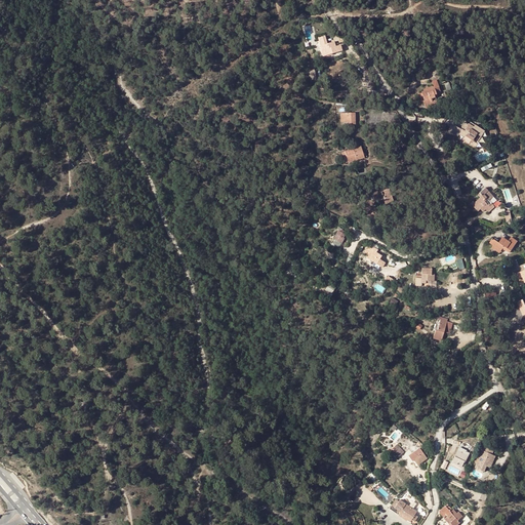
[(327,44),(325,37),(318,39),(323,57),(341,51),(340,46),(336,47),(334,42),(327,44)]
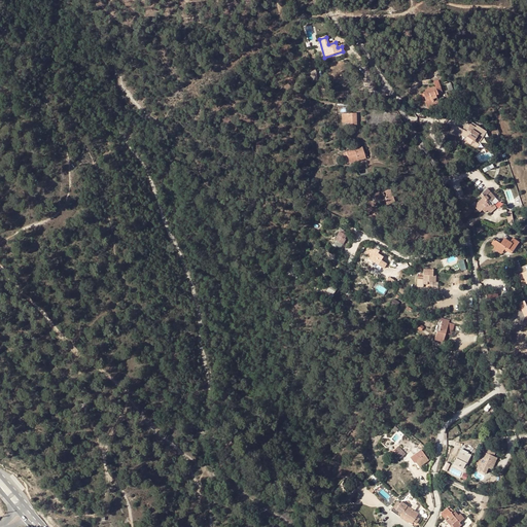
[(428,111),(440,107),(437,101),(433,102),(432,100),(436,99),(435,97),(438,96),(438,95),(443,93),(441,89),(437,90),(423,94),(426,102),(425,102),(428,111)]
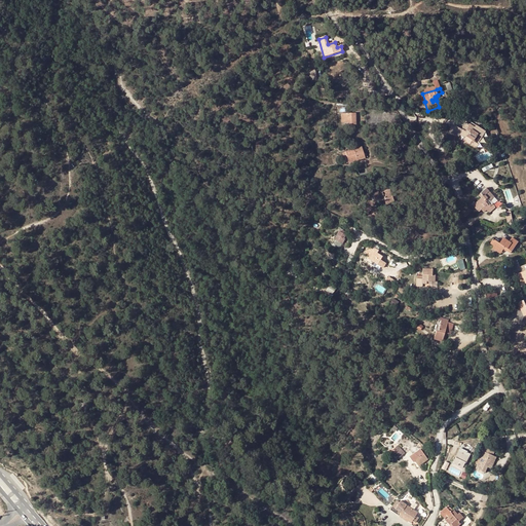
[(347,122),(347,125),(354,125),(354,114),(341,114),(341,122),(347,122)]
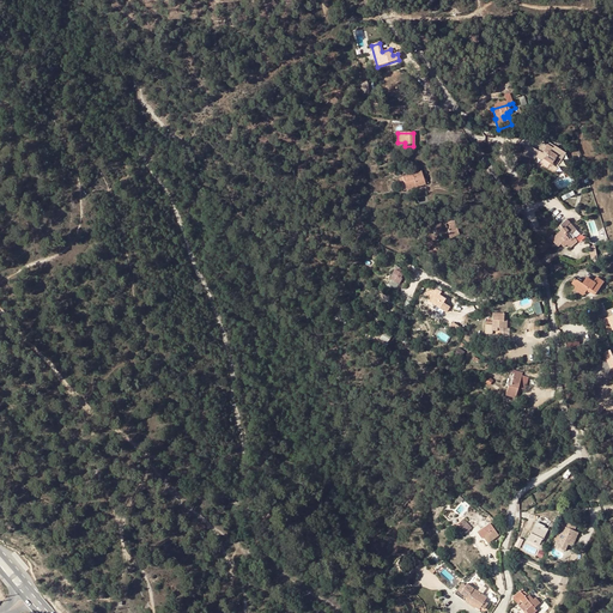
[(536,163),(544,165),(546,161),(553,163),(560,147),(551,144),(548,147),(542,145),(539,152),(540,153),(538,159),(536,163)]
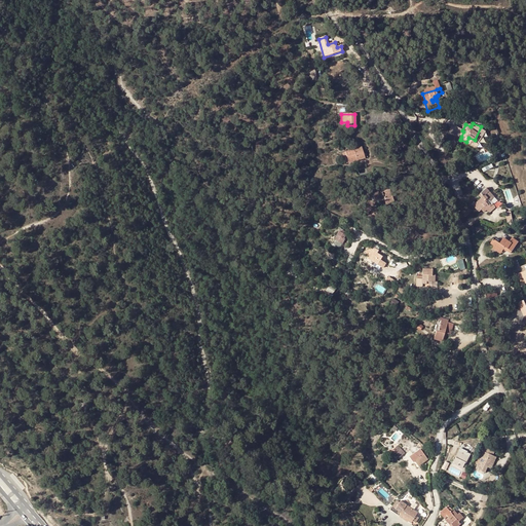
[(361,147),(345,152),(348,163),(357,160),(357,161),(365,158),(361,147)]
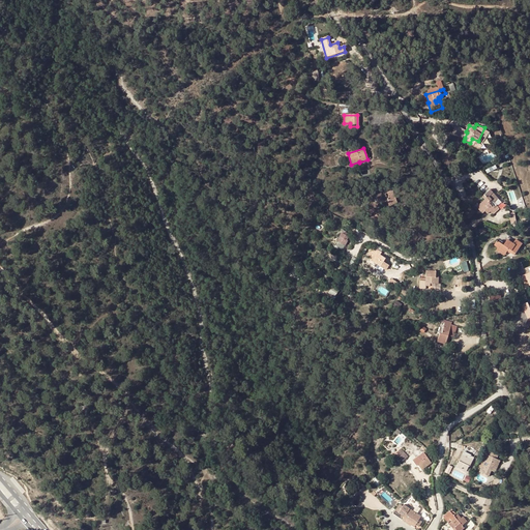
[(392,190),(381,195),(380,193),(371,196),(372,200),(376,199),(378,202),(381,201),(382,204),(388,202),(389,206),(398,203),(392,190)]
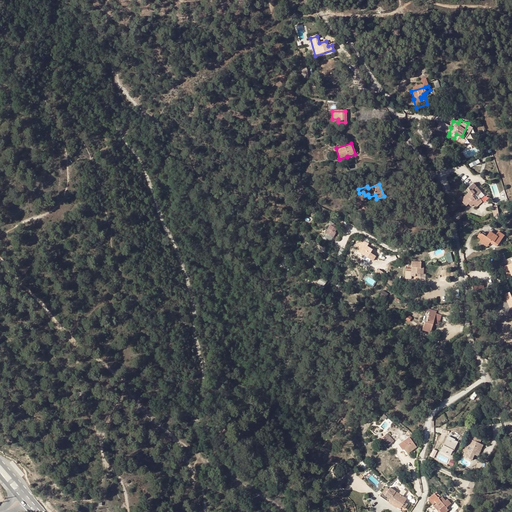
[(462,198),(468,205),(471,207),(473,205),(480,199),(477,195),(472,190),(476,186),(473,184),(467,189),(469,190),(467,192),(467,193),(462,198)]
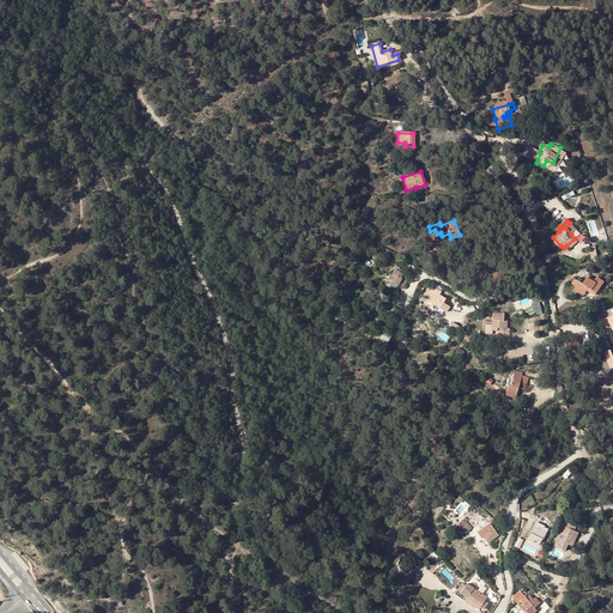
[(596,236),(605,234),(601,222),(596,223),(598,226),(595,228),(596,229),(595,230),(596,236)]
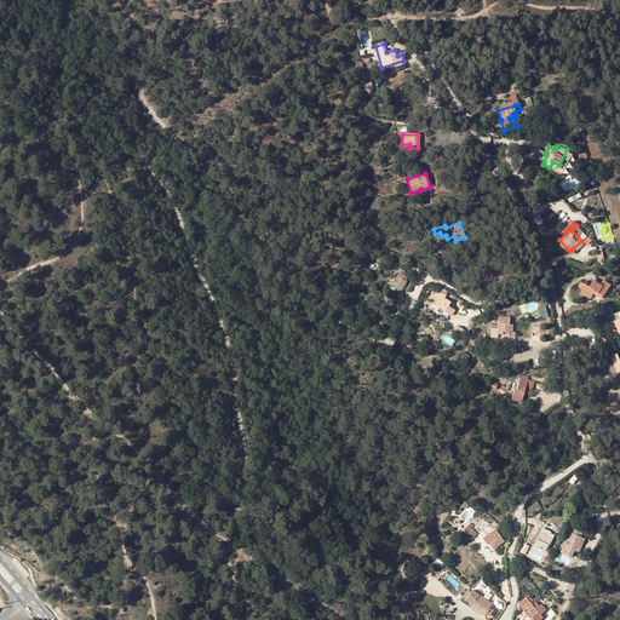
[(572,230),(578,236),(581,233),(577,225),(572,230)]
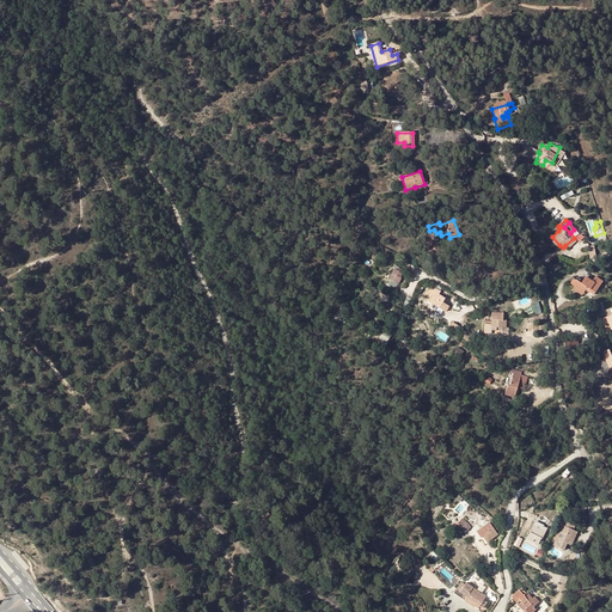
[(557,248),(560,245),(552,237),(550,239),(557,248)]
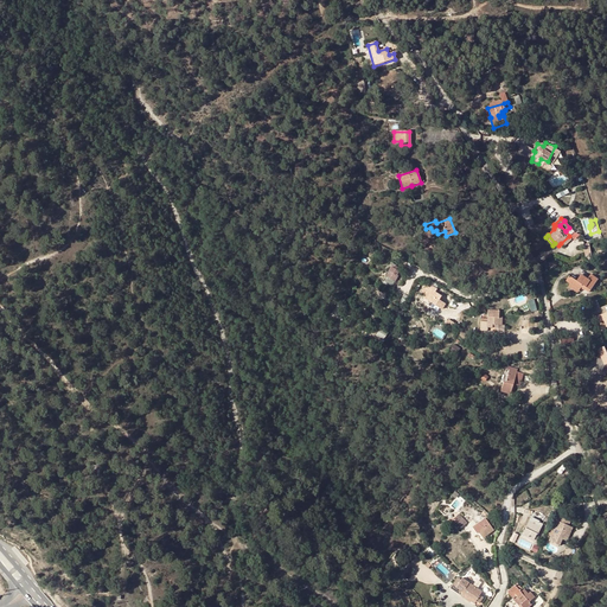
[(397,275),(400,273),(396,270),(393,267),(387,276),(390,279),(396,281),(398,276),(397,275)]
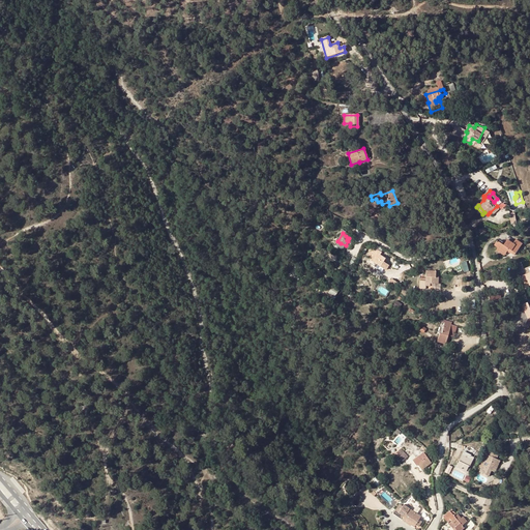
[(494,246),(498,248),(506,255),(507,252),(514,256),(523,244),(517,239),(513,243),(508,240),(504,245),(498,241),(494,246)]
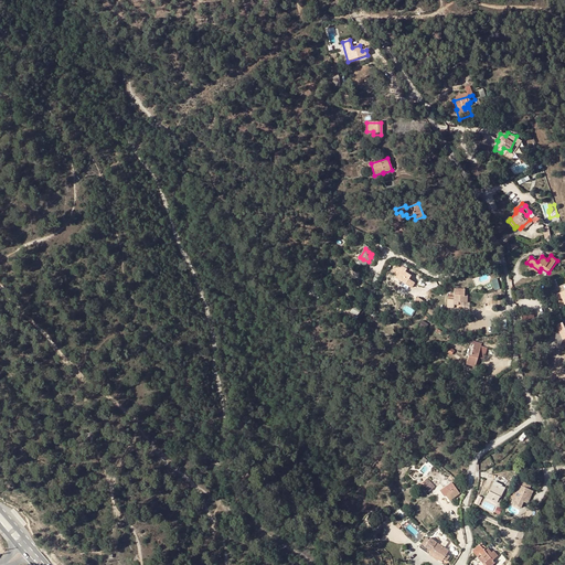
[(402,267),(398,272),(395,278),(405,285),(411,276),(405,272),(406,269),(402,267)]
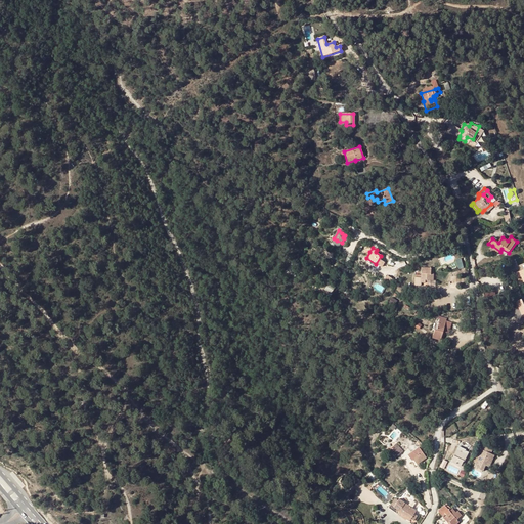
[(425,284),(425,280),(427,280),(434,280),(434,274),(431,274),(431,268),(421,268),(421,275),(421,278),(416,277),(415,277),(415,286),(421,286),(421,282),(425,284)]
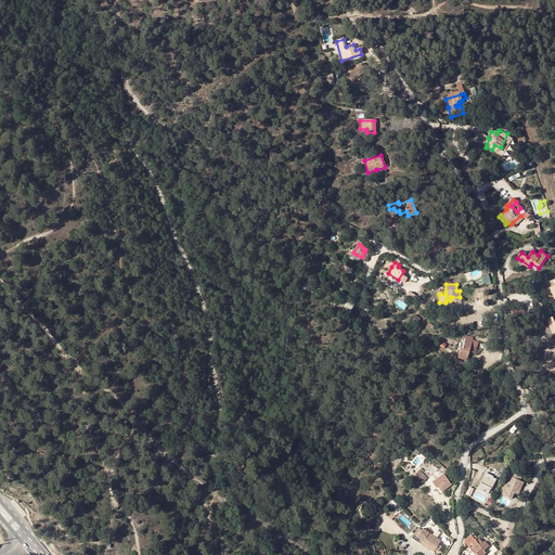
[(351,310),(355,306),(348,301),(345,306),(351,310)]
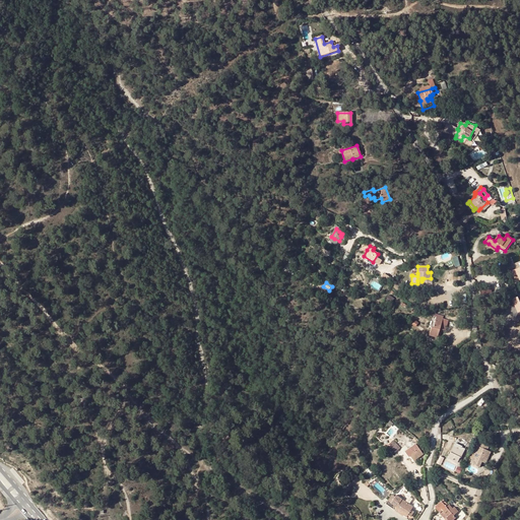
[(438,338),(440,329),(443,319),(442,318),(442,316),(436,314),(435,317),(436,318),(434,328),(432,327),(430,335),(438,338)]
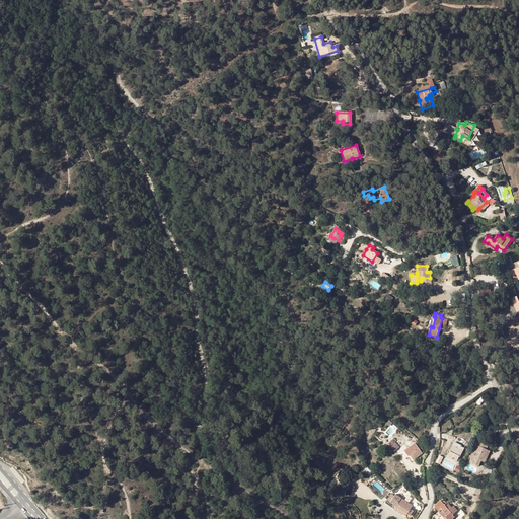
[(442,318),(439,328),(445,330),(448,319),(442,318)]
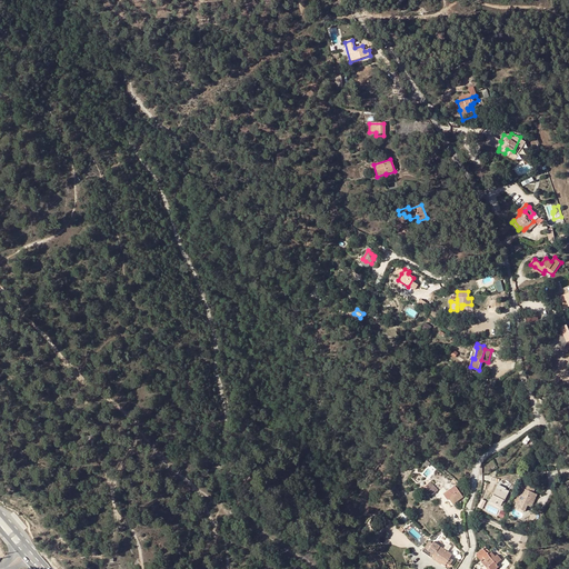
[(437,491),(430,483),(420,491),(422,495),(427,490),(432,496),(437,491)]
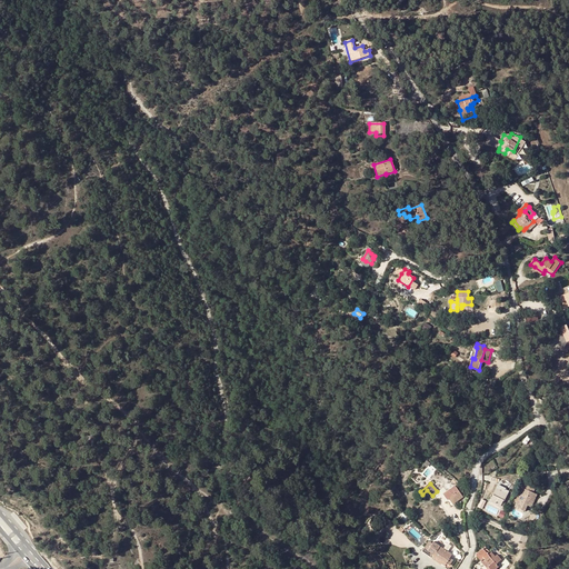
[(443,495),(447,500),(449,500),(452,505),(462,497),(455,487),(443,495)]
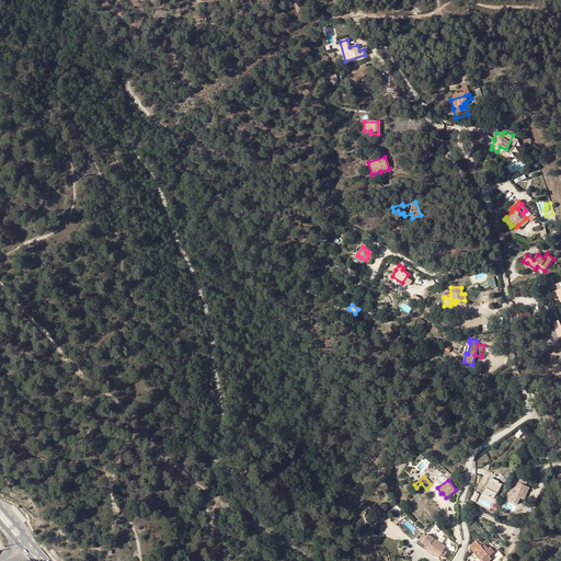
[(497,494),(502,485),(495,482),(494,483),(489,481),(483,494),(494,500),(496,493),(497,494)]
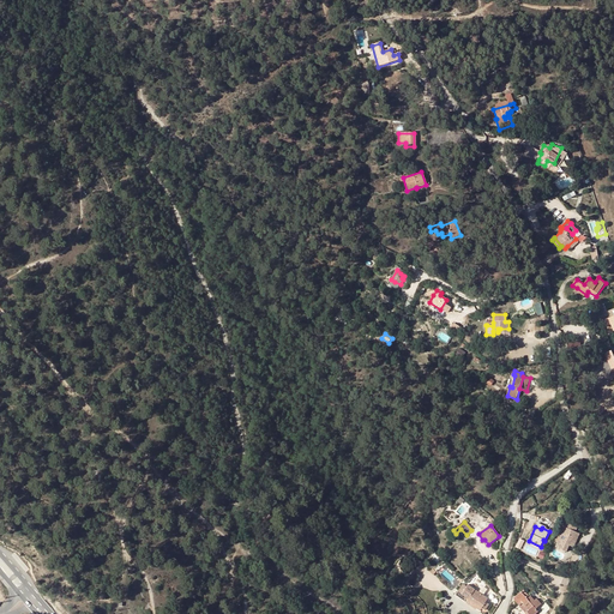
[(572,531),(564,528),(560,535),(554,547),(566,552),(569,546),(573,548),(576,542),(579,534),(572,531)]
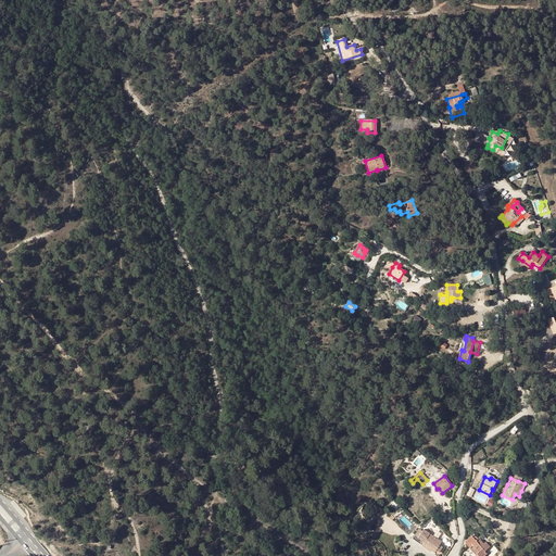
[(440,530),(433,522),(429,527),(436,533),(440,530)]
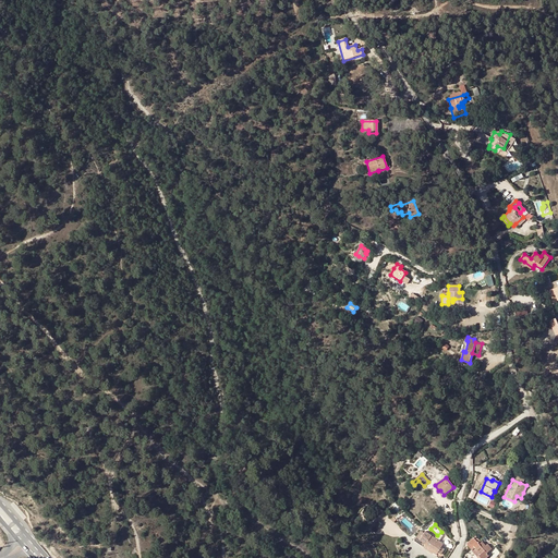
[(486,557),(489,556),(487,554),(492,549),(488,544),(485,546),(482,542),(481,543),(475,536),(466,544),(471,549),(473,547),(481,555),(478,556),(480,557),(486,557)]
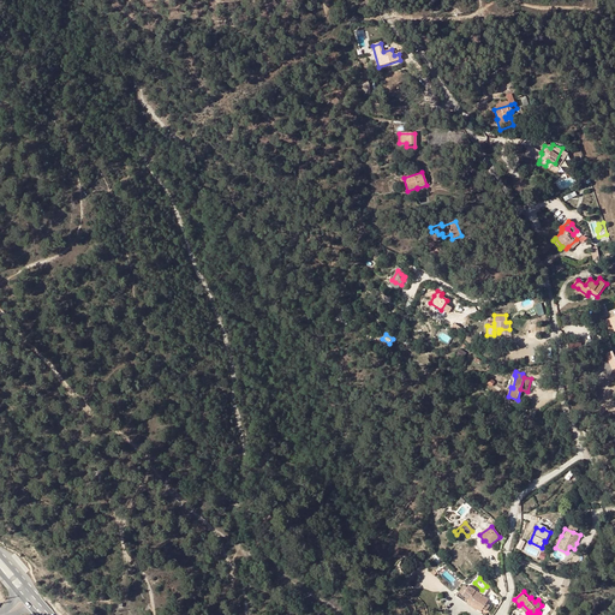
[(483,608),(487,610),(490,607),(485,603),(488,599),(482,596),(476,592),(470,601),(482,609),(483,608)]
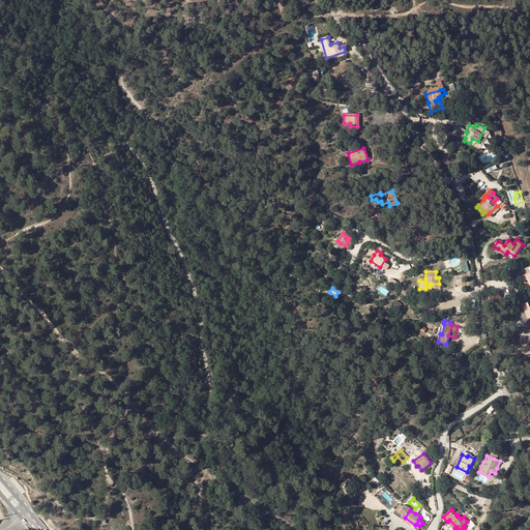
[(415,525),(405,518),(403,520),(414,527),(415,525)]
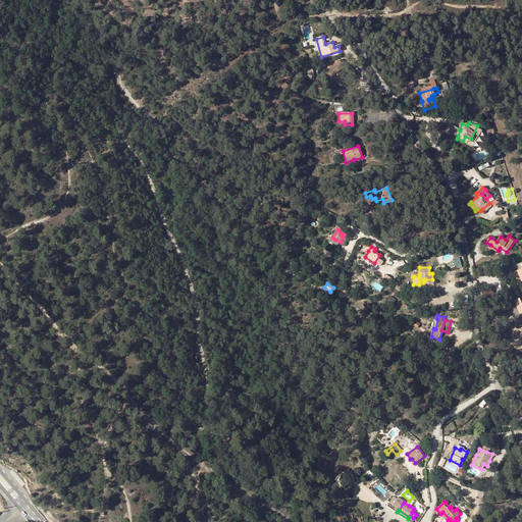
[(440,514),(447,521),(449,521),(448,520),(450,519),(442,512),(440,514)]
